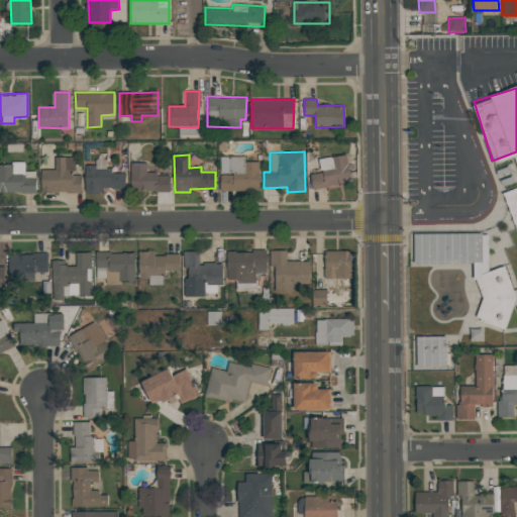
[(347,154),(318,158),(320,173),(310,174),(312,189),(350,184),(347,154)]
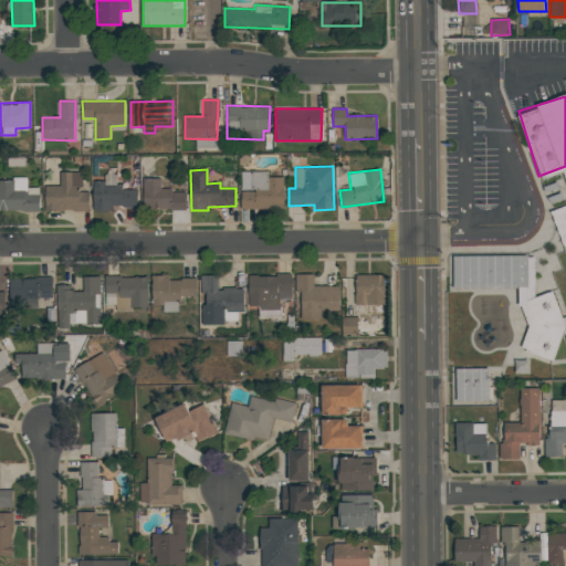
[(82,173),(60,171),(60,186),(45,185),(44,210),(88,211),(88,192),(81,192),(82,173)]
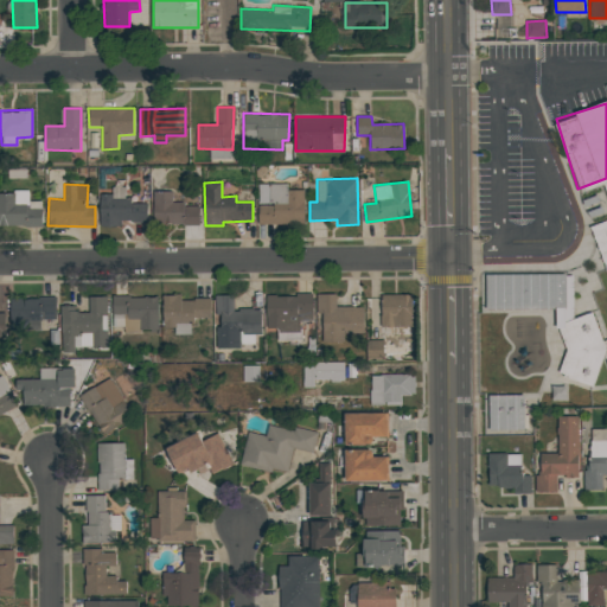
[(304,190),(287,190),(287,184),(268,184),(268,205),(259,206),(259,225),(305,224),(304,190)]
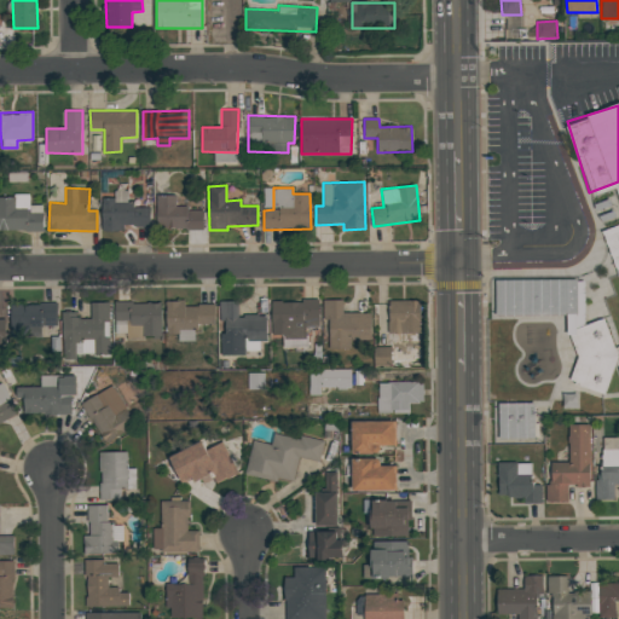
[(102,231),(122,232),(122,226),(150,227),(151,206),(128,206),(129,191),(115,190),(114,198),(103,198),(102,231)]
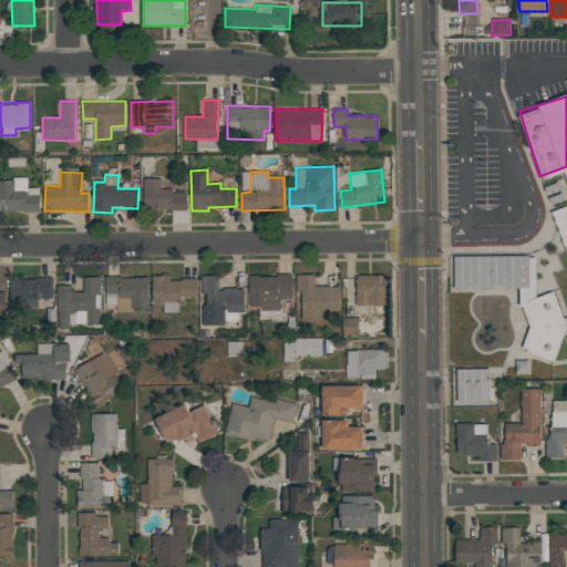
[(186,209),(186,192),(161,191),(161,178),(144,178),(143,209),(186,209)]
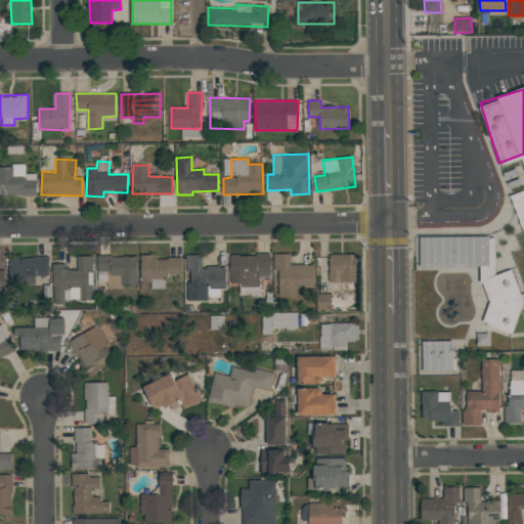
[(25,166),(0,166),(0,195),(37,194),(36,174),(25,174),(25,166)]
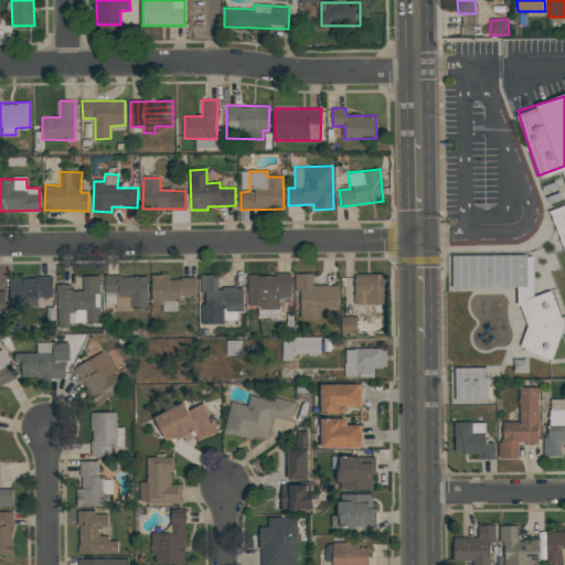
[(564,205),(551,210),(564,252),(564,205)]
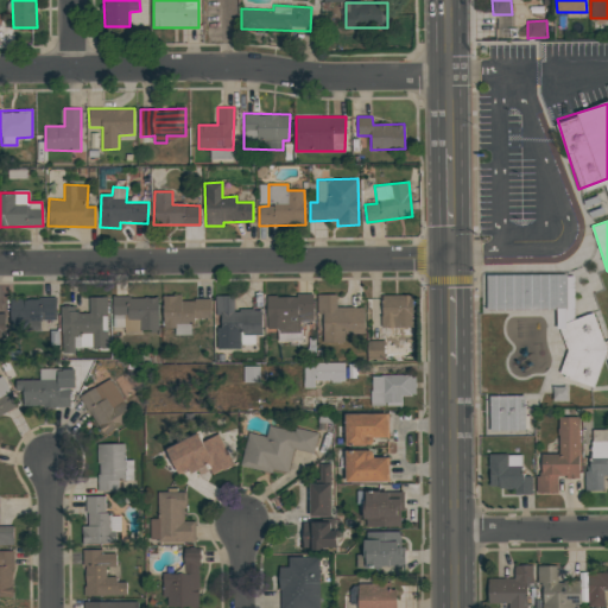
[(488,310),(557,310),(557,322),(559,377),(596,387),(606,350),(594,312),(576,318),(575,318),(574,277),(564,274),(488,276),(488,310)]
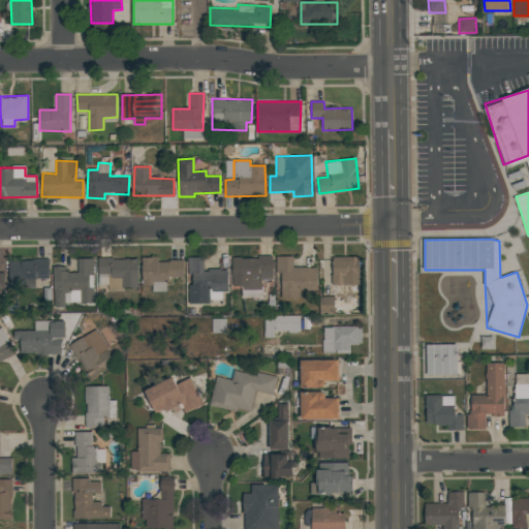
[(317,290),(317,268),(293,268),(292,255),(276,256),(277,274),(280,273),(281,299),(300,299),(300,291),(317,290)]
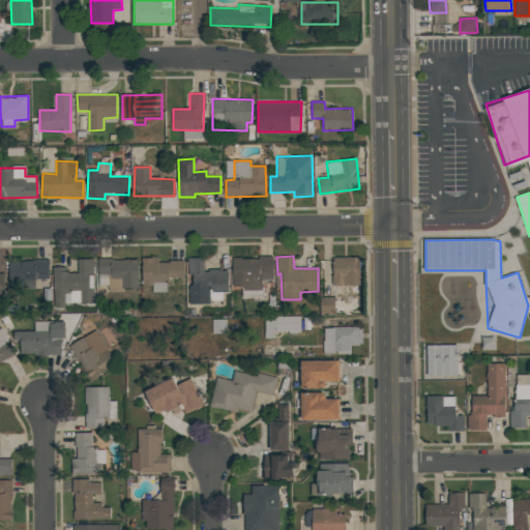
[(143,287),(152,287),(153,292),(168,292),(168,277),(184,277),(183,261),(158,261),(157,257),(142,258),(143,287)]
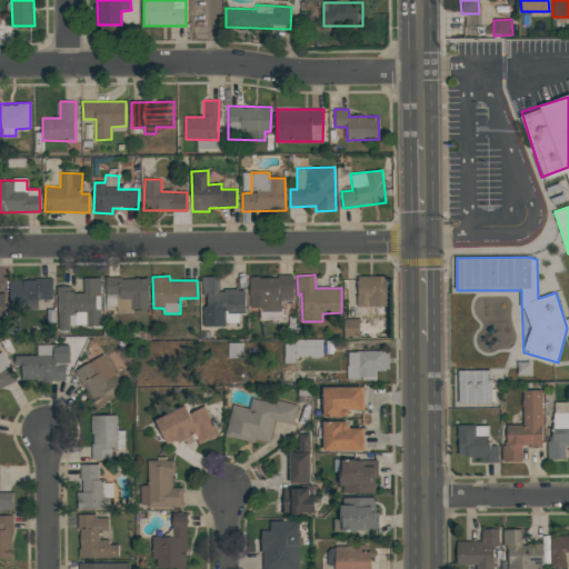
[(387,276),(357,276),(358,307),(387,307),(387,276)]
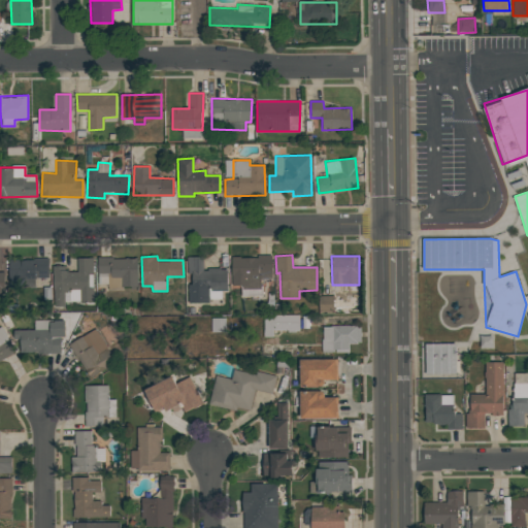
[(53,266),(54,303),(94,302),(93,257),(77,258),(77,272),(65,272),(65,265),(53,266)]
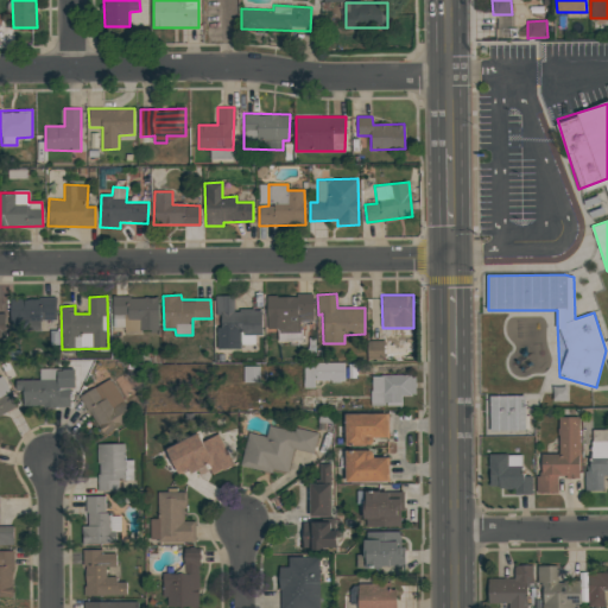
[(219,349),(241,349),(241,335),(263,335),(263,310),(234,310),(234,296),(215,297),(215,316),(219,316),(219,349)]
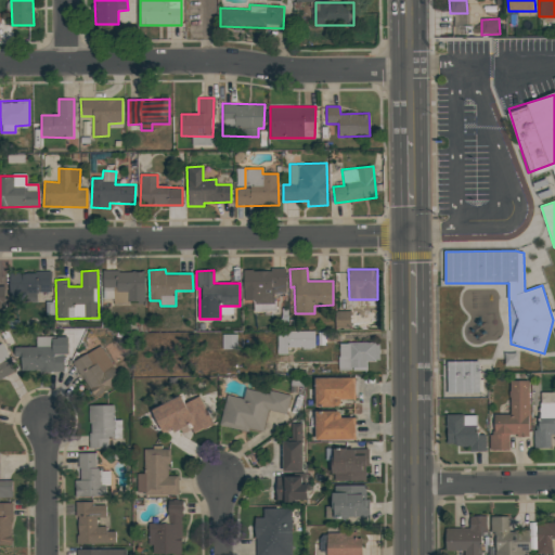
[(254,311),(275,311),(275,294),(286,294),(285,270),(244,270),(244,300),(254,300),(254,311)]
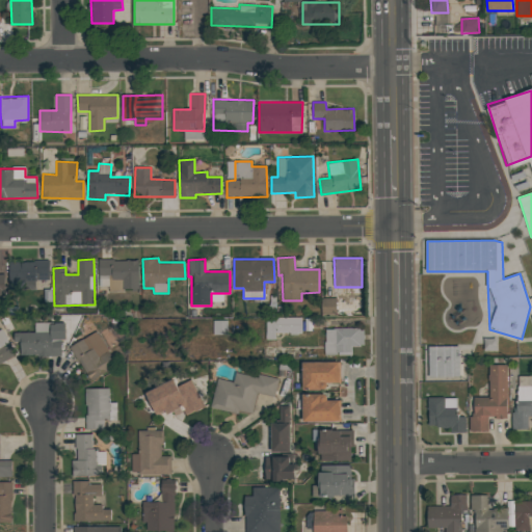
[(138,260),(99,260),(99,285),(110,285),(110,290),(139,290),(138,260)]
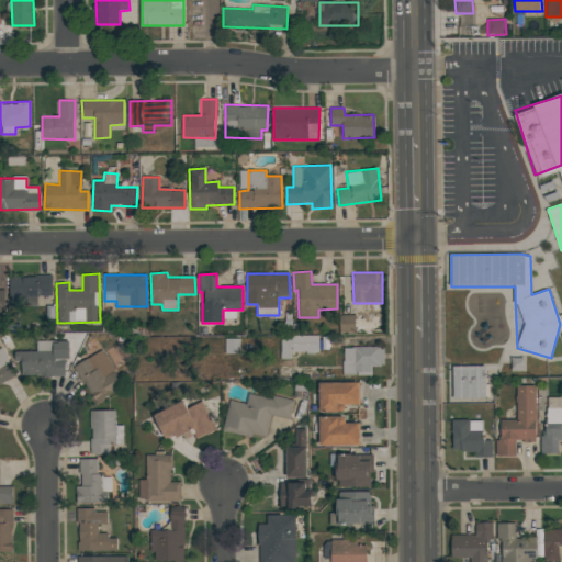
[(52,277),(10,277),(10,305),(38,305),(38,295),(52,295),(52,277)]
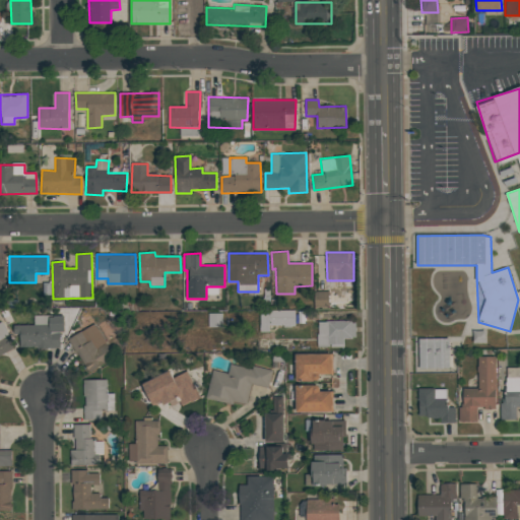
[(315,307),(329,308),(329,291),(315,291),(315,307)]
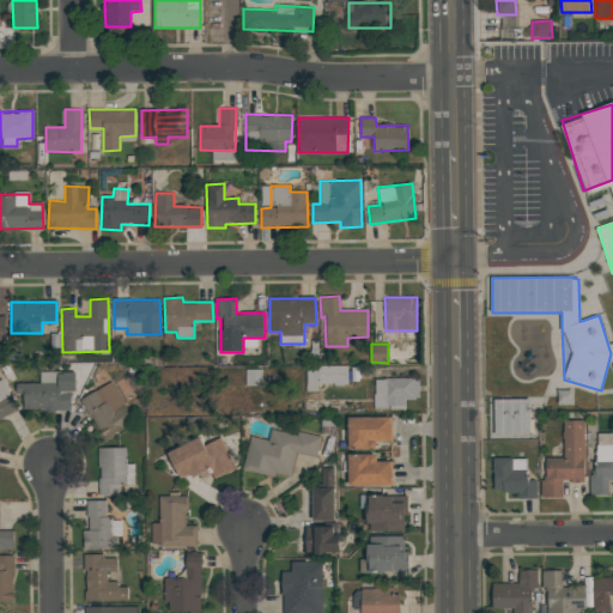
[(347,383),(347,366),(305,368),(307,392),(317,392),(317,384),(347,383)]
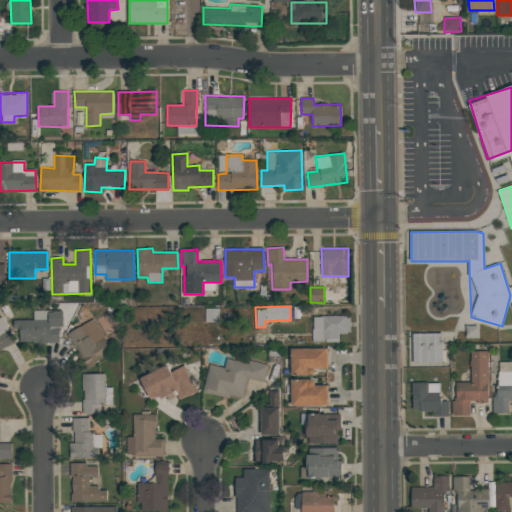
[(59,342),(59,327),(62,327),(62,311),(33,311),(33,320),(13,320),(13,330),(20,330),(20,342),(59,342)]
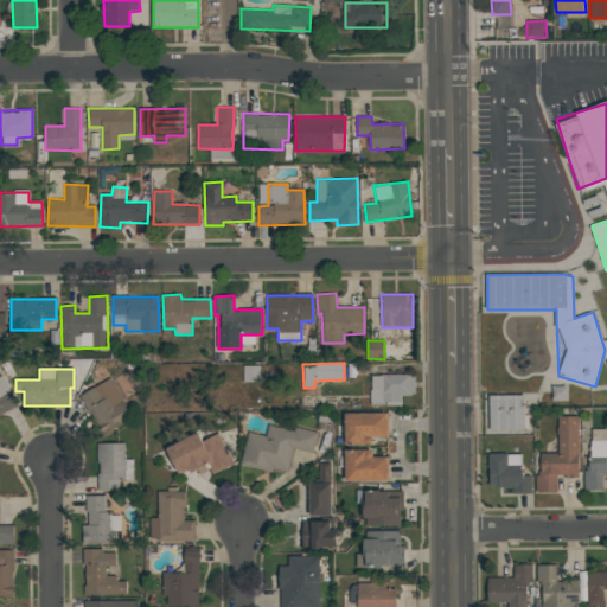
[(0,415),(18,407),(2,376),(0,377),(0,415)]
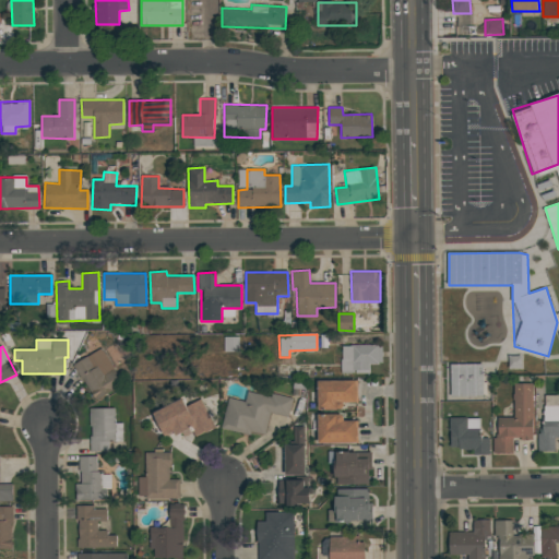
[(369,372),(369,364),(381,364),(382,346),(341,346),(341,372),(369,372)]
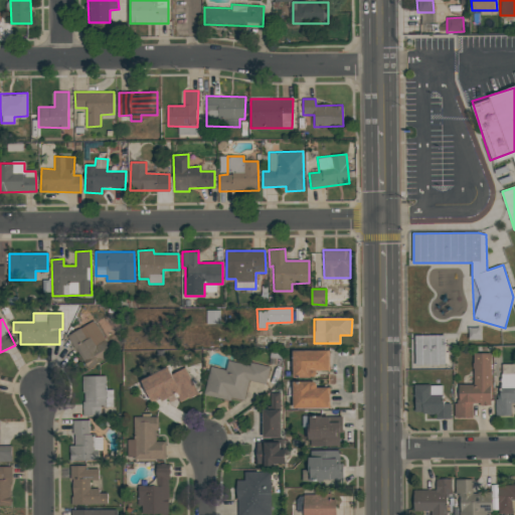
[(113,356),(94,321),(68,335),(88,370),(113,356)]
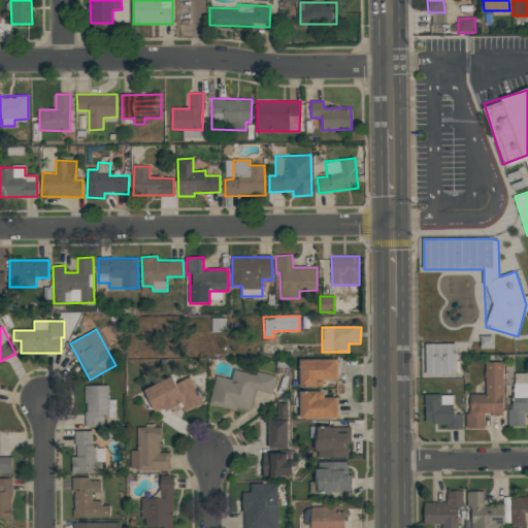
[(457,343),(425,343),(424,374),(456,374),(457,343)]
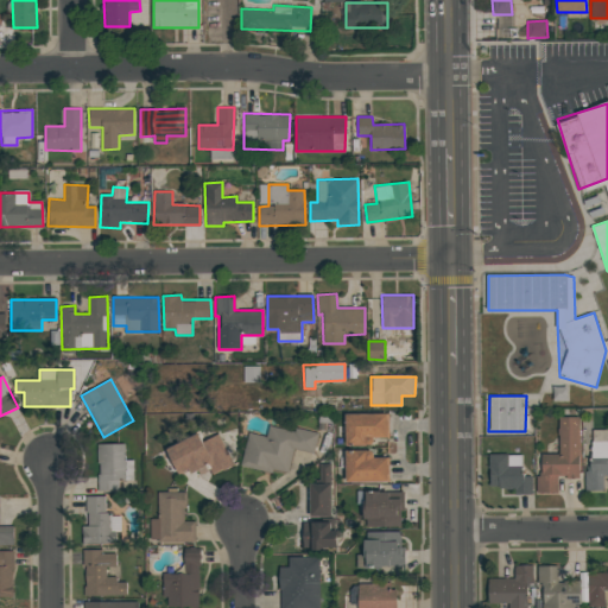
[(374,447),(374,438),(388,438),(388,413),(347,413),(346,445),(374,447)]
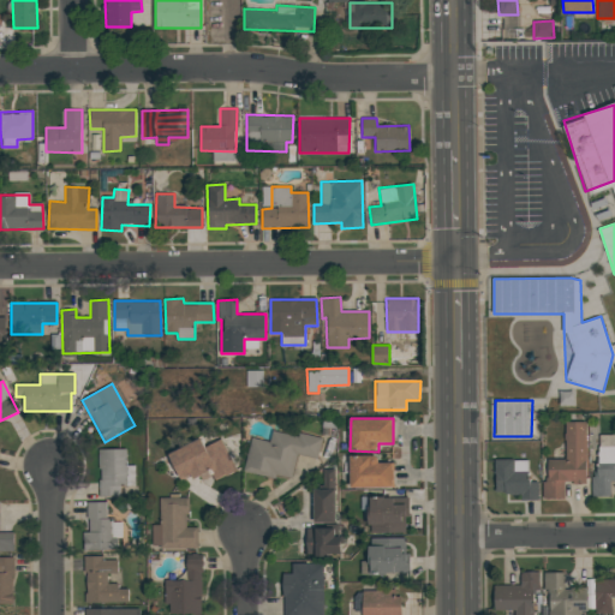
[(586,422),(565,422),(565,459),(548,459),(548,482),(543,482),(543,499),(563,499),(563,483),(586,484),(586,422)]
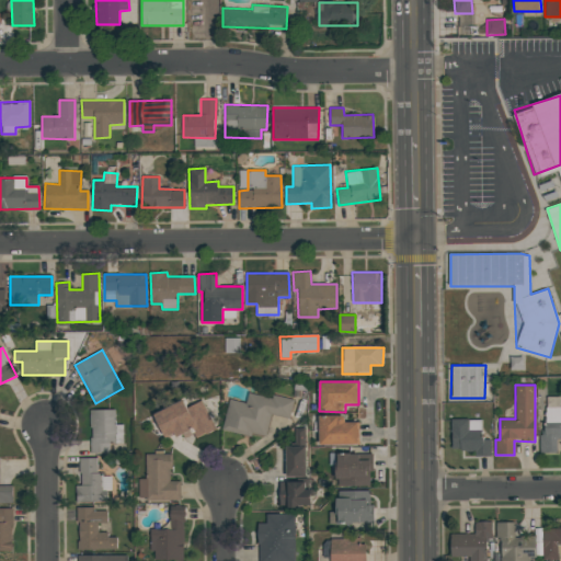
[(222,431),(252,437),(252,434),(266,436),(271,414),(289,419),(294,400),(272,396),(272,398),(248,393),(245,403),(229,400),(222,431)]
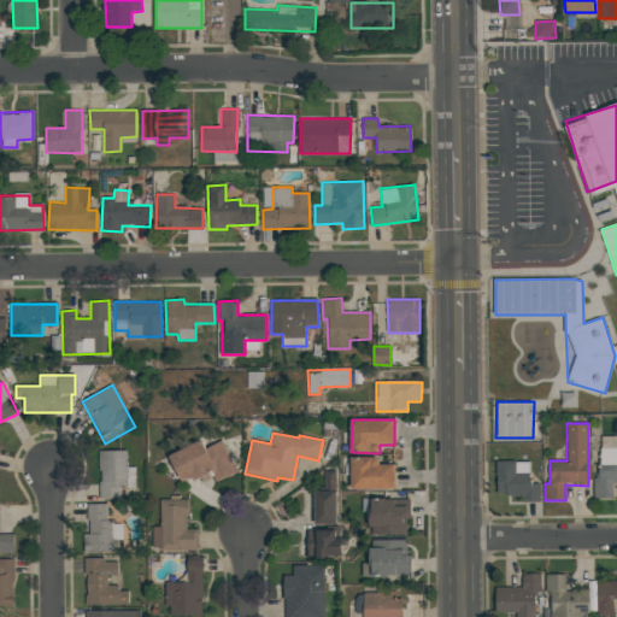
[(612,483),(616,483),(616,447),(615,448),(615,436),(598,436),(598,499),(612,499),(612,483)]
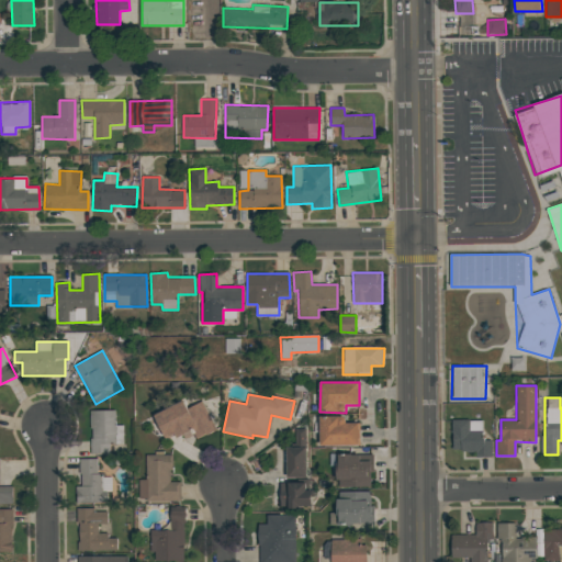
[(166,440),(192,429),(197,439),(215,430),(203,402),(187,408),(183,402),(155,414),(166,440)]
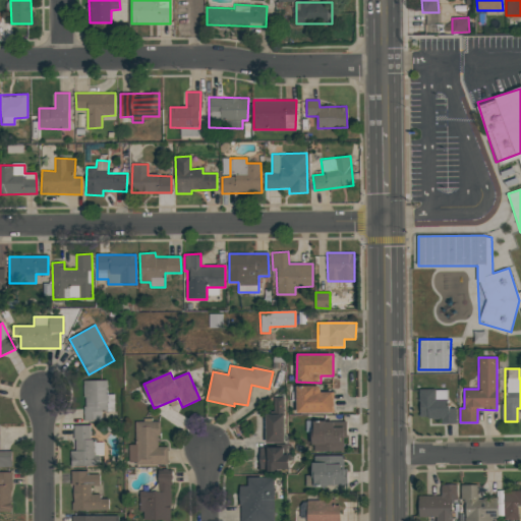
[(107,381),(83,381),(84,421),(102,421),(102,412),(114,411),(114,395),(107,395),(107,381)]
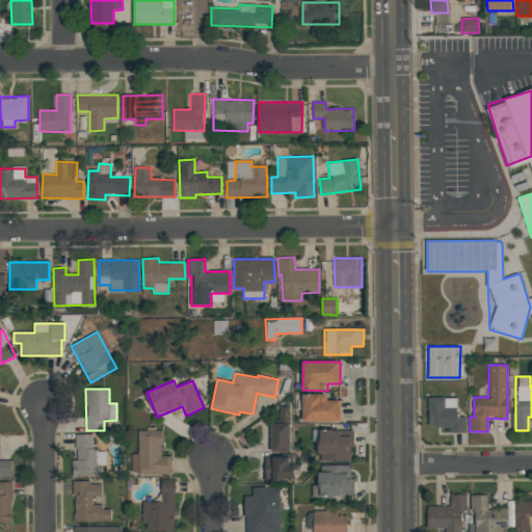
[(341,422),(341,400),(327,400),(327,395),(303,394),(302,422),(341,422)]
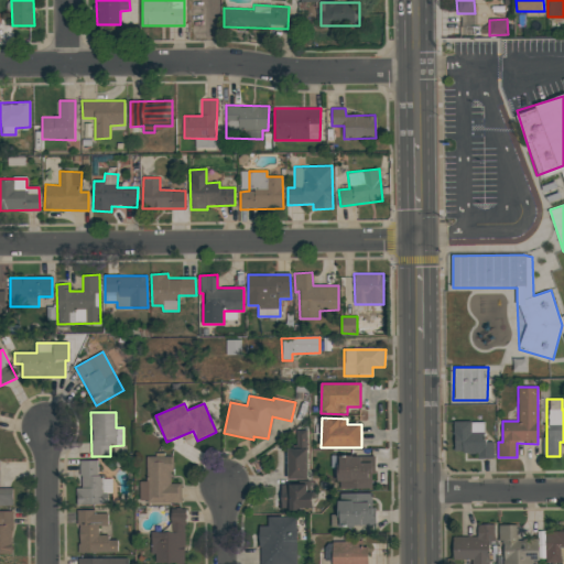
[(455,453),(477,453),(477,458),(494,458),(494,442),(484,442),(484,422),(454,422),(455,453)]
